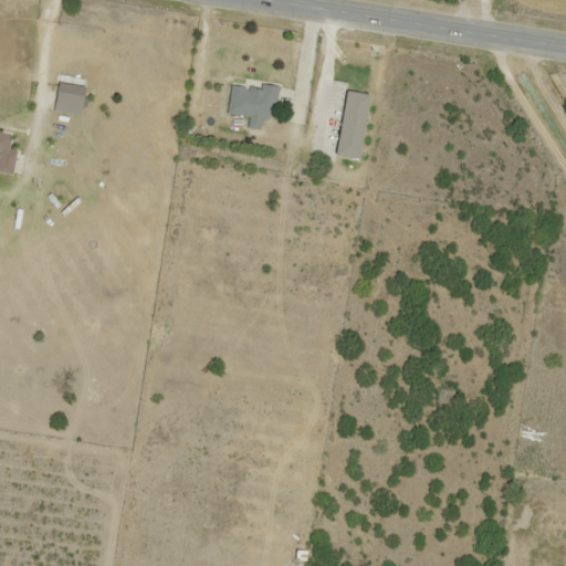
[(77,116),(84,87),(58,81),(51,109),(77,116)]
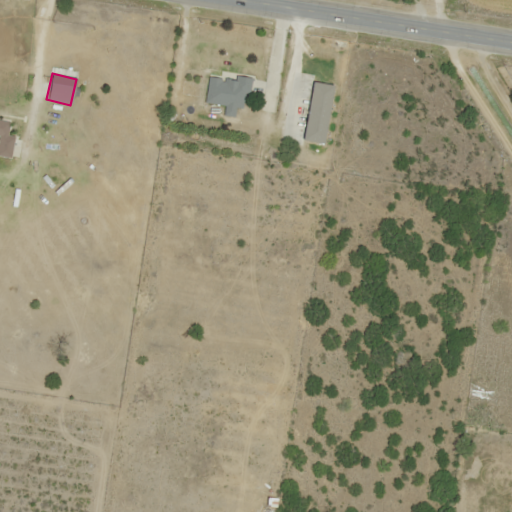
[(203,103),(224,106),(223,116),(241,119),(247,80),(207,74),(203,103)]
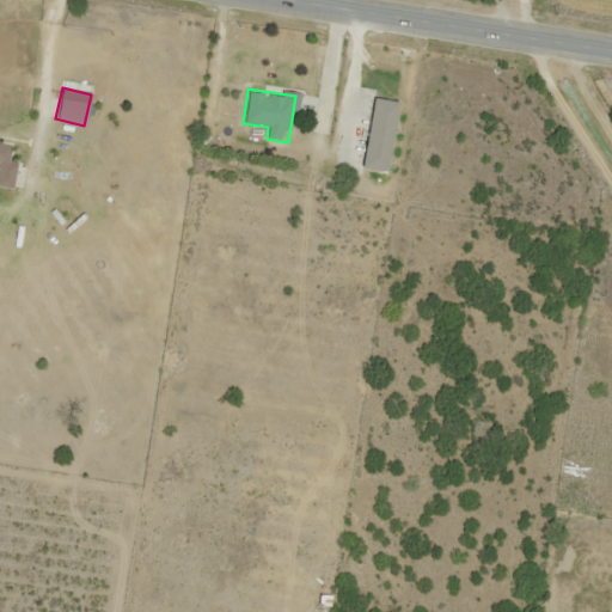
[(234,116),(237,101),(218,97),(215,111),(234,116)]
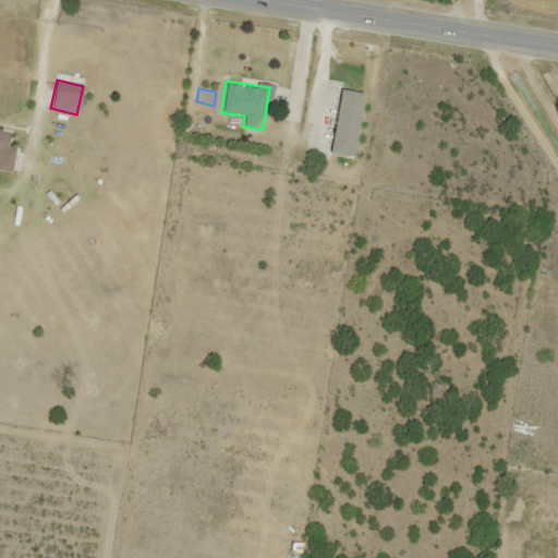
[(339,89),(334,130),(324,129),(323,133),(331,134),(329,154),(353,157),(362,93),(339,89)]
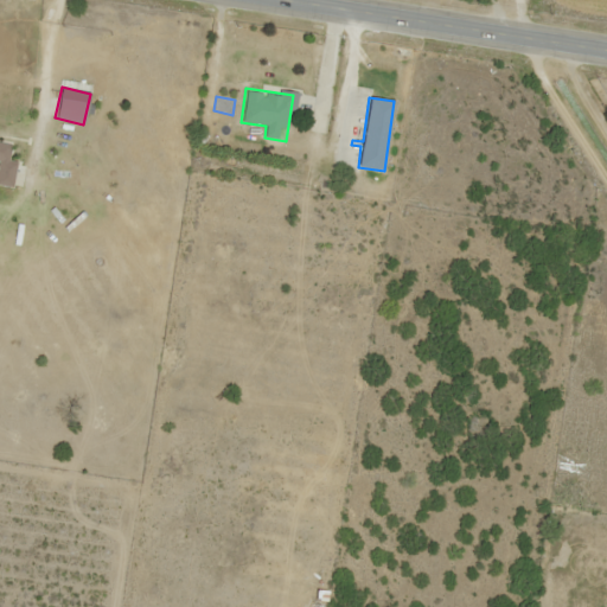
[(0,140),(0,184),(12,186),(16,160),(8,159),(11,142),(0,140)]
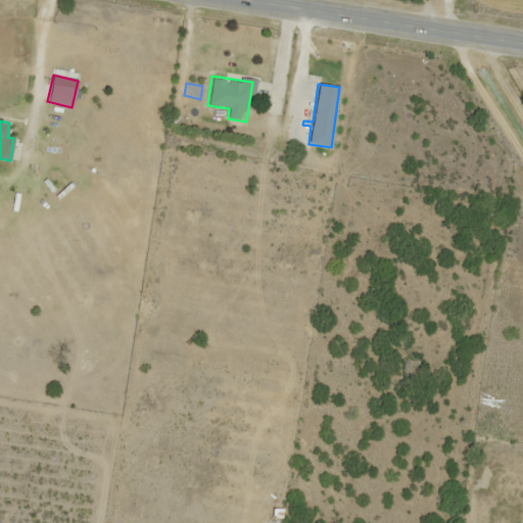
All buildings are outlined.
